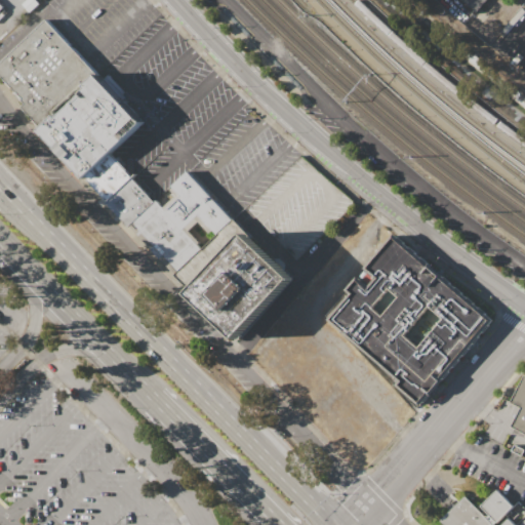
[(484,0),(475,12),(459,0),(484,0)]
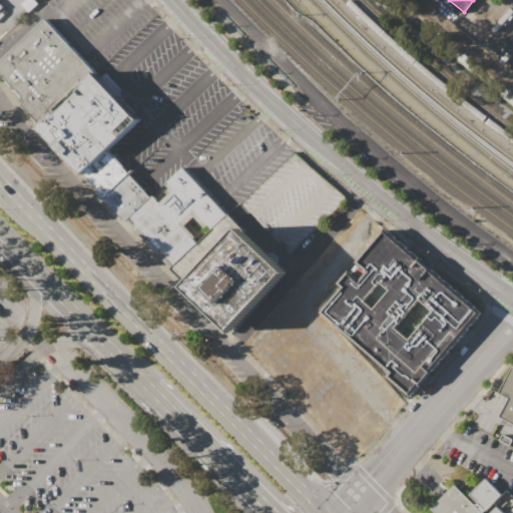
[(0,61),(0,75),(24,100),(20,104),(38,122),(91,70),(92,69),(43,18),(0,61)]
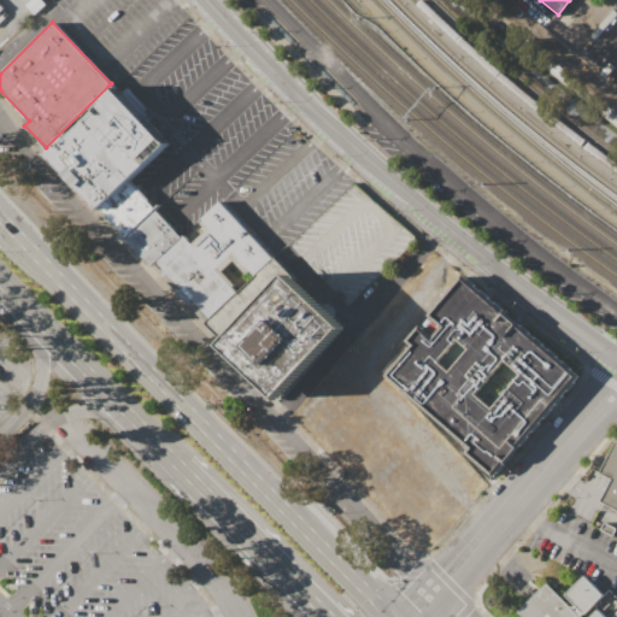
[(97,207),(128,178),(165,141),(110,84),(46,147),(41,152),(97,207)]
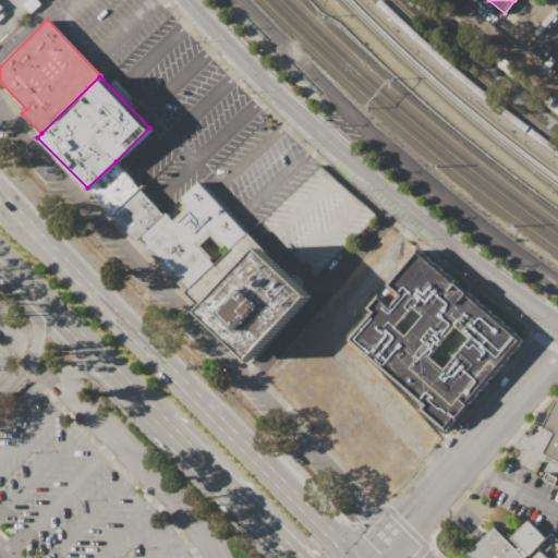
[(87,187),(111,213),(138,187),(140,186),(116,161),(87,187)]
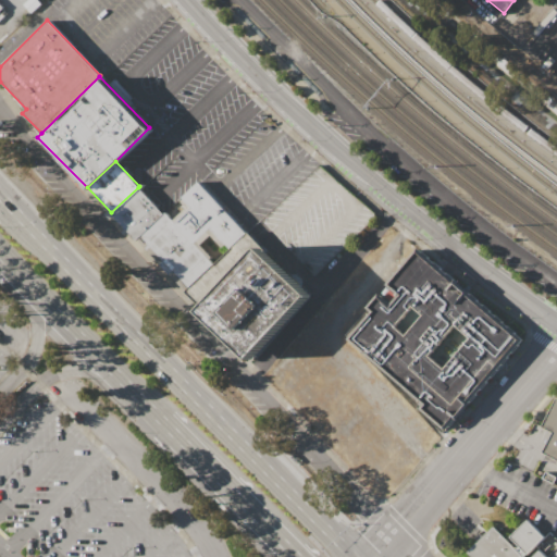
[(137,239),(163,214),(165,213),(171,219),(185,206),(181,200),(200,182),(248,232),(227,251),(211,235),(199,246),(215,262),(185,291),(137,239)]
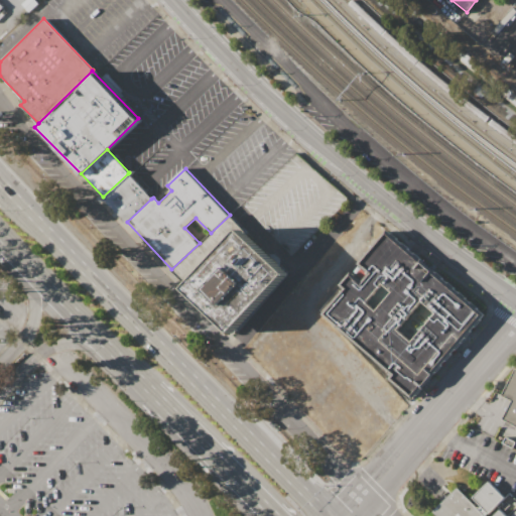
[(103,197),(127,222),(151,199),(128,173),(103,197)]
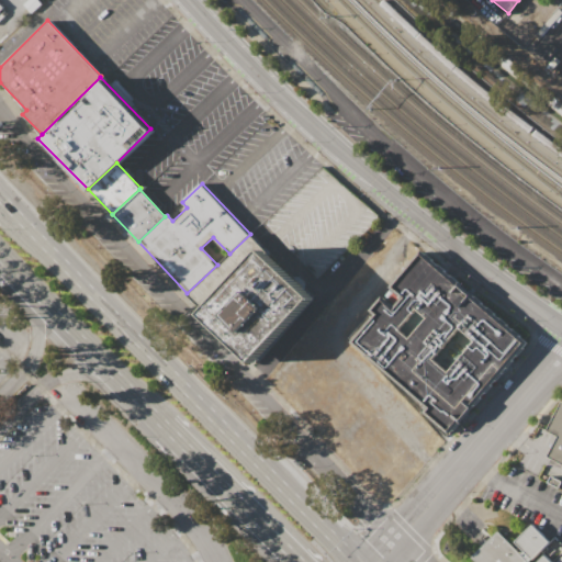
[(203,313),(256,362),(315,298),(262,249),(203,313)]
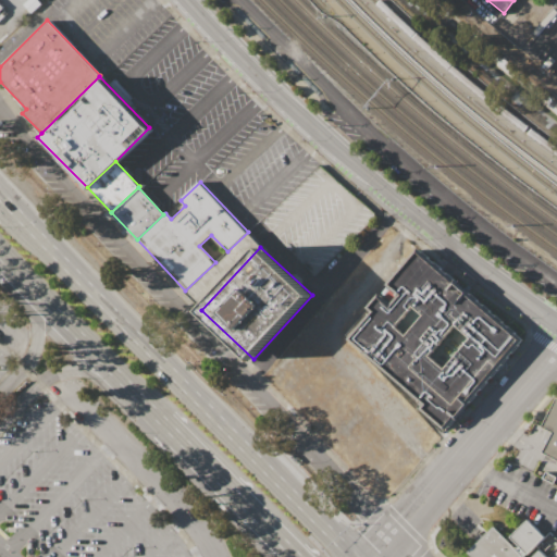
[(346,335),(422,252),(522,345),(446,428),(346,335)]
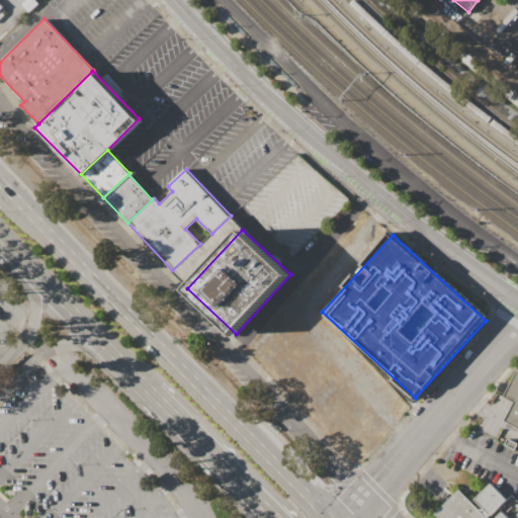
[(517,427),(505,421),(514,402),(505,397),(517,370),(517,427)]
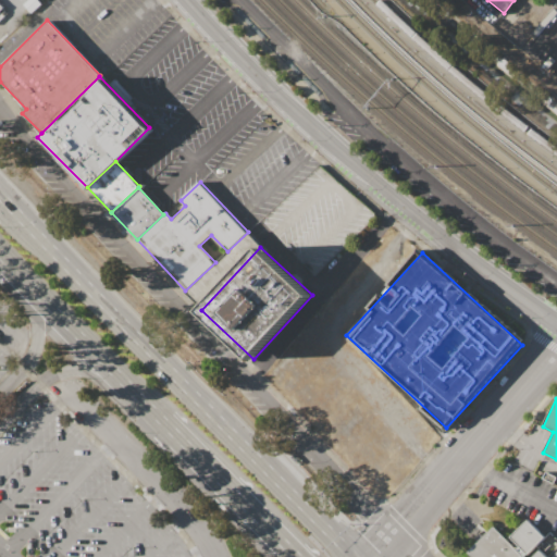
[(510,537),(528,521),(545,539),(536,547),(528,556),(510,537)]
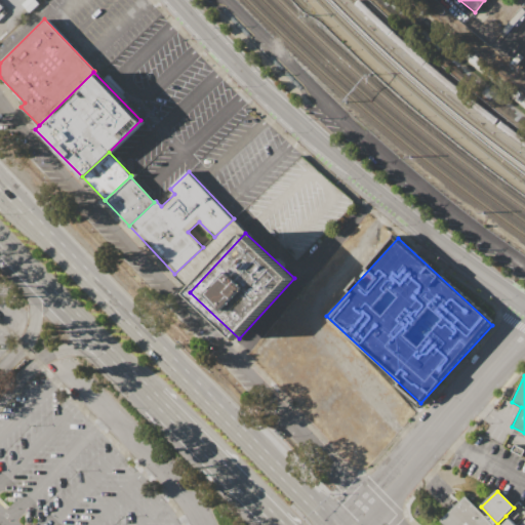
[(443,524),(440,521),(465,496),(492,524),(502,524),(509,520),(514,524),(519,524),(524,519),(524,524),(443,524)]
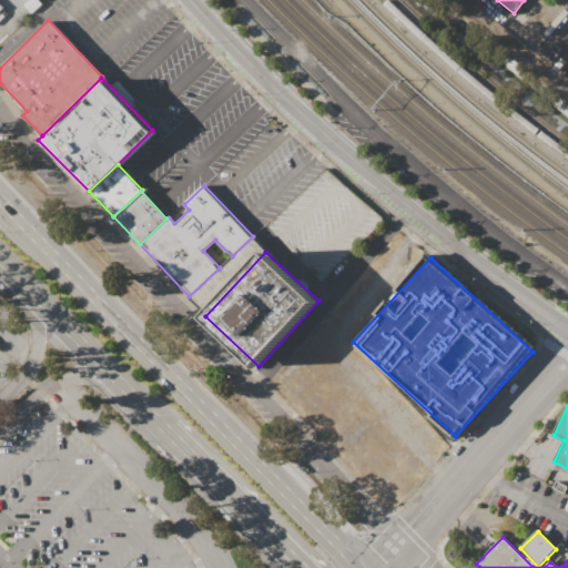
[(547,558),(556,549),(561,544),(567,550),(567,558),(558,567),(556,567),(550,563),(547,558)]
